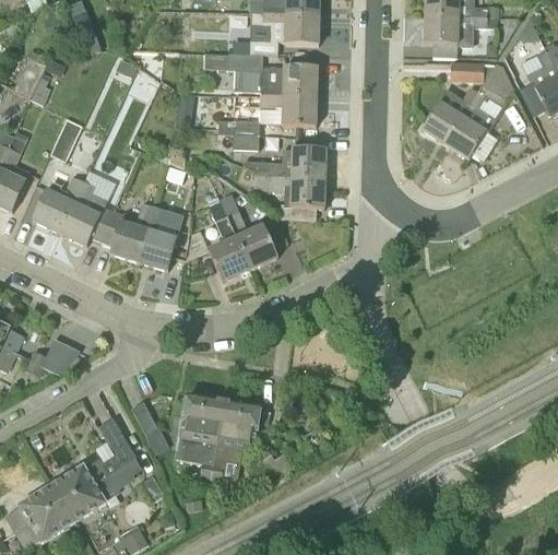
[(27,0),(35,14),(68,2),(67,0),(27,0)]
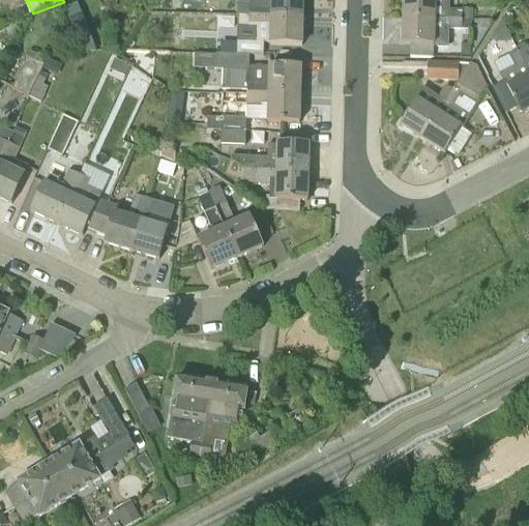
[(239,12),(250,13),(303,15),(303,0),(239,0),(239,12)]
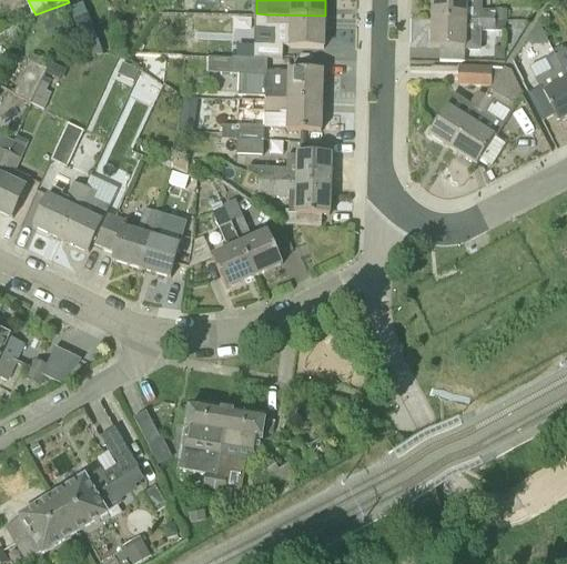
[(482,8),(482,0),(433,0),(433,17),(495,18),(495,8),(482,8)]
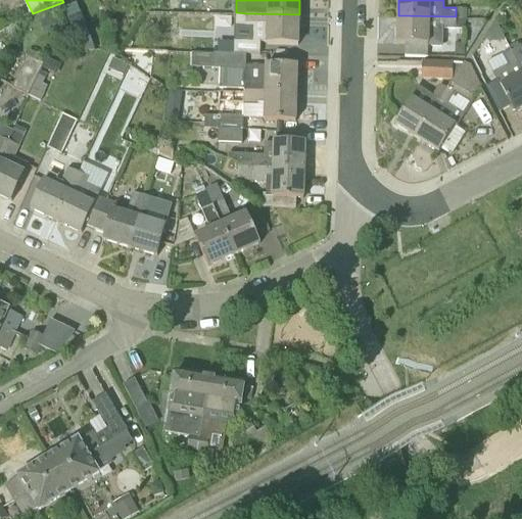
[(82,3),(72,7),(86,45),(96,41),(82,3)]
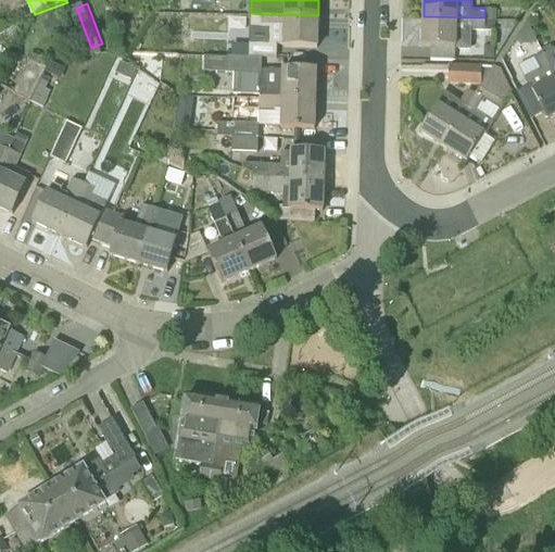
[(484,17),(495,17),(496,17),(497,5),(484,5),(484,8),(484,17)]
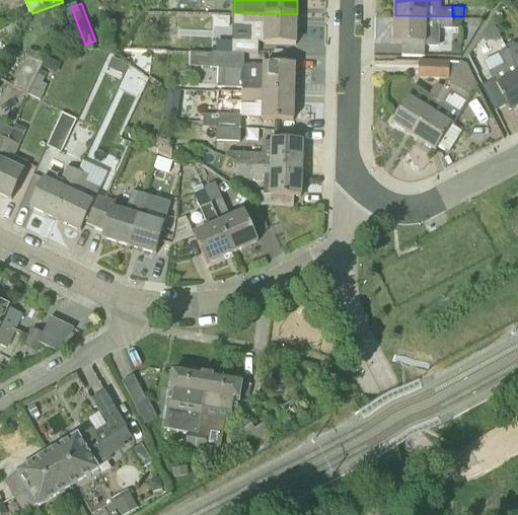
[(63,28),(57,12),(42,17),(49,34),(63,28)]
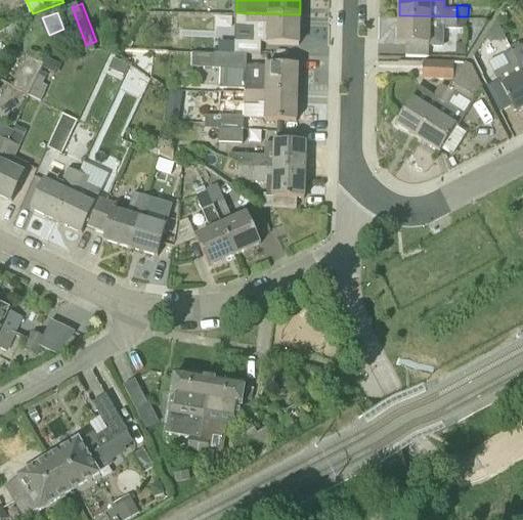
[(300,14),(247,13),(236,12),(236,24),(254,25),(253,38),(234,38),(234,51),(248,51),(261,52),(262,39),(266,39),(266,41),(299,42),(300,14)]
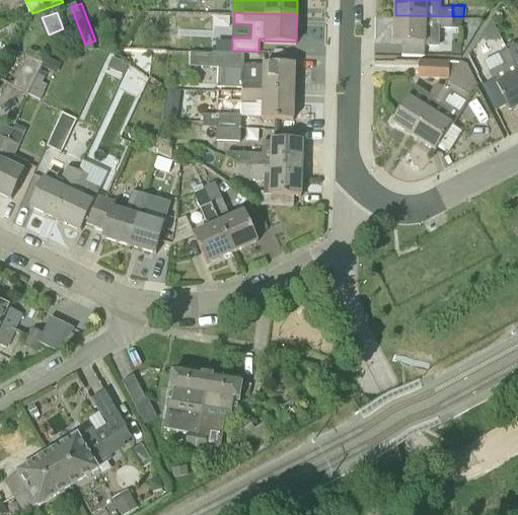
[(462,16),(452,16),(395,15),(394,42),(402,42),(402,53),(425,54),(425,44),(439,44),(440,25),(462,25),(462,16)]
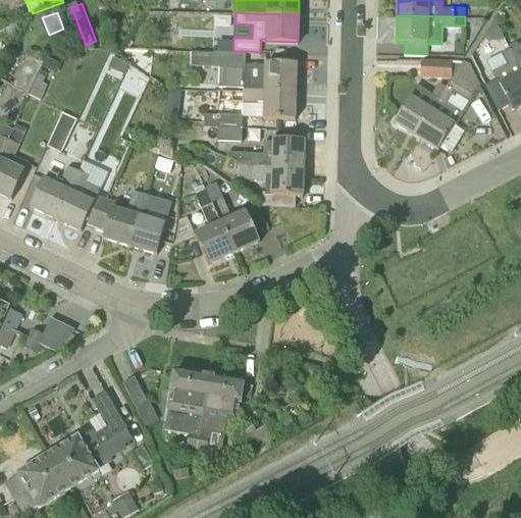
[(505,36),(496,16),(484,35),(488,39),(499,39),(505,36)]
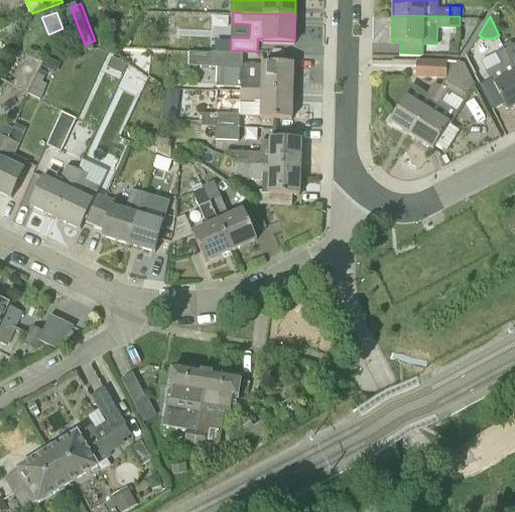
[(514,42),(505,46),(514,65),(514,42)]
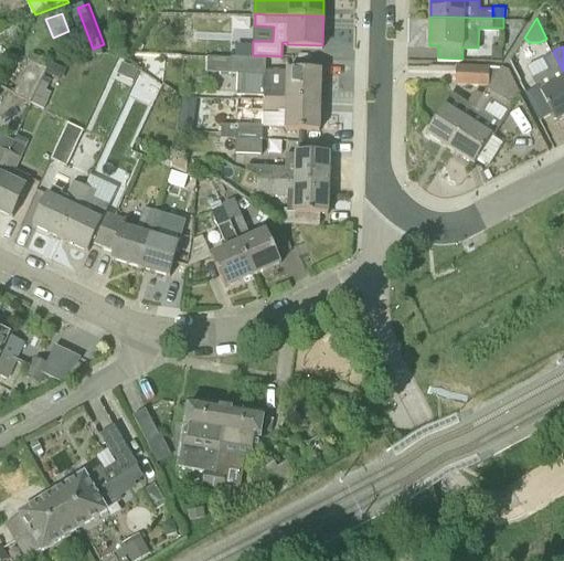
[(555,119),(563,115),(563,71),(553,51),(543,56),(549,69),(532,77),(536,85),(525,91),(540,118),(552,112),(555,119)]
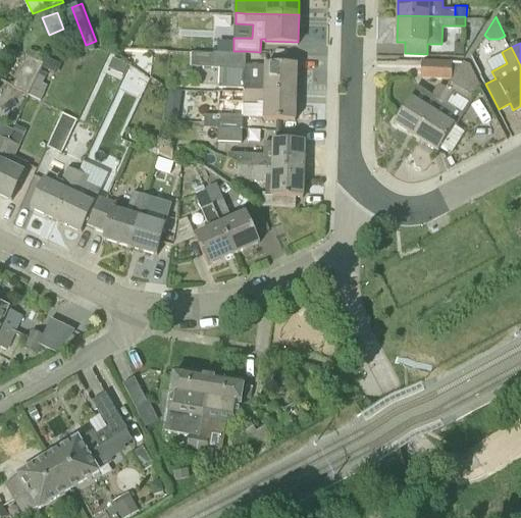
[(29,93),(41,67),(47,56),(32,48),(12,85),(29,93)]
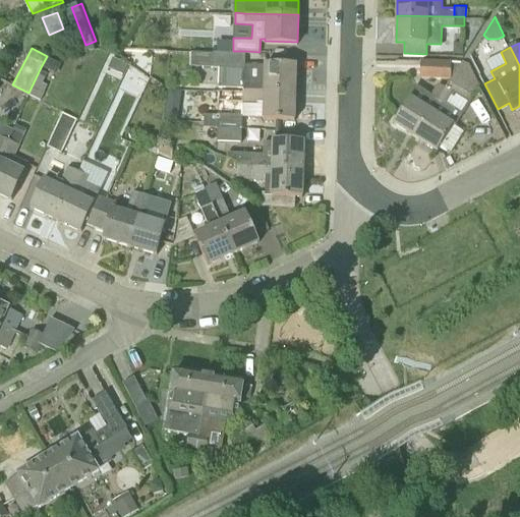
[(214,53),(214,63),(214,65),(220,65),(245,66),(245,61),(246,51),(233,51),(214,51),(214,53)]
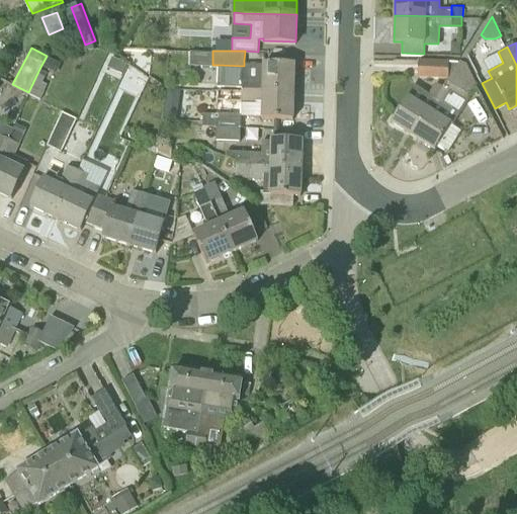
[(55,69),(59,60),(50,56),(46,64),(55,69)]
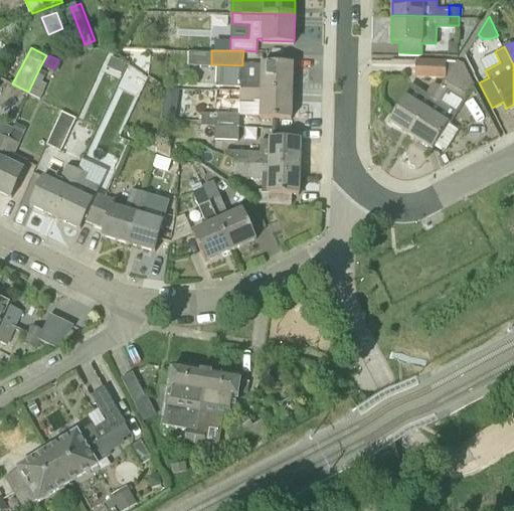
[(421,114),(409,133),(432,147),(458,110),(467,97),(465,96),(474,81),(465,60),(457,58),(456,61),(455,61),(447,74),(448,74),(441,86),(440,86),(421,114)]
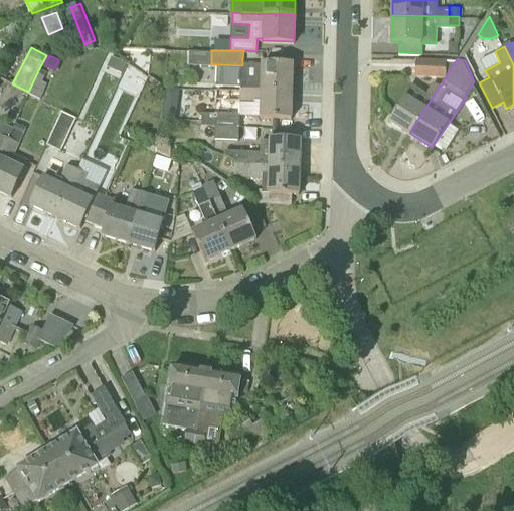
[(447,74),(455,61),(448,59),(415,58),(415,74),(447,74)]
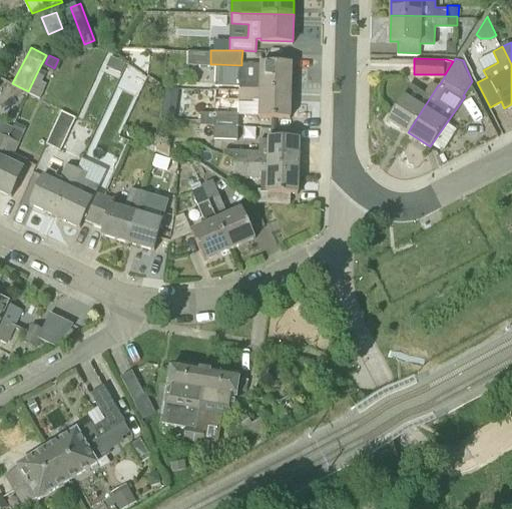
[(239,88),(291,90),(292,61),(260,60),(241,60),(241,65),(216,64),(215,83),(239,84),(239,88)]
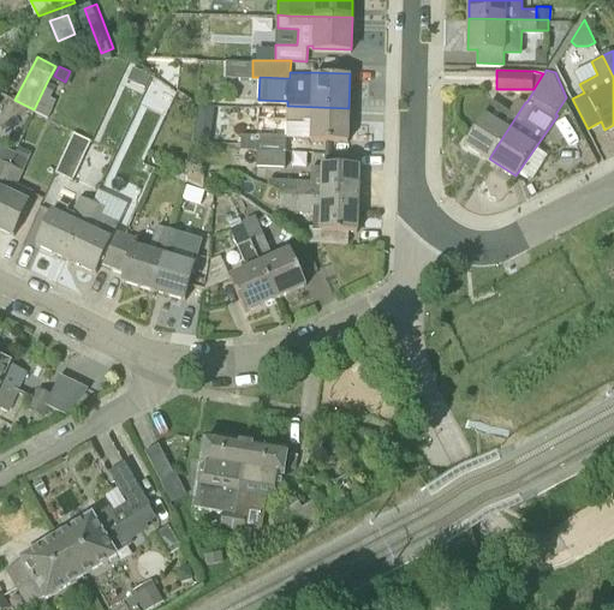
[(48,79),(34,109),(47,117),(57,97),(51,94),(57,83),(48,79)]
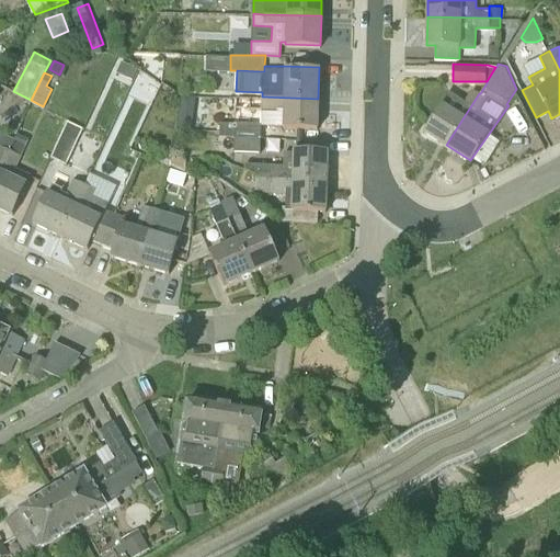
[(459,124),(479,93),(471,88),(465,100),(449,90),(442,102),(423,131),(446,145),(459,124)]
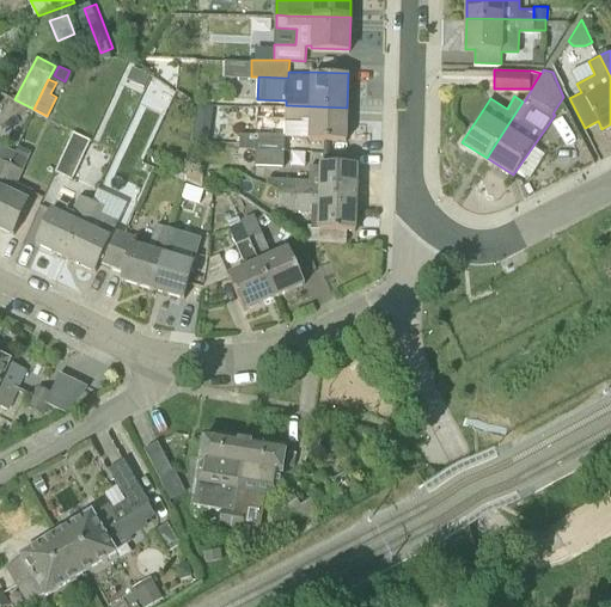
[(347,140),(347,108),(286,105),(286,120),(303,121),(303,117),(309,117),(309,139),(347,140)]
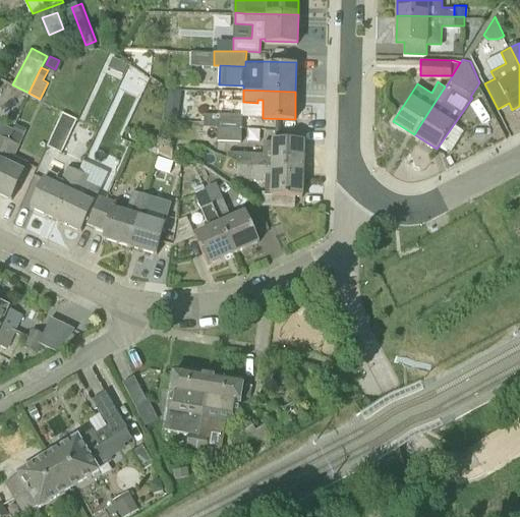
[(62,151),(77,116),(63,110),(48,145),(62,151)]
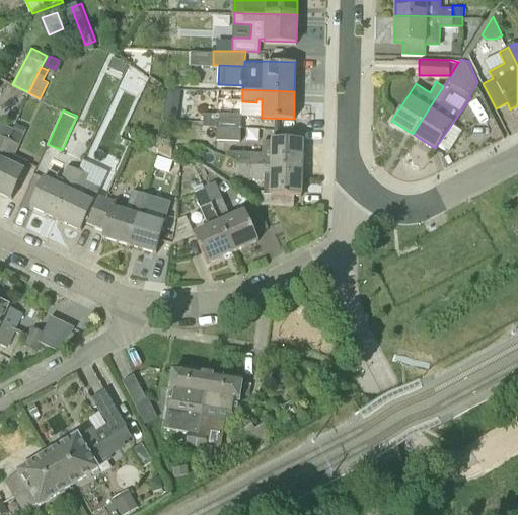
[(215,125),(240,126),(240,113),(216,113),(215,125)]
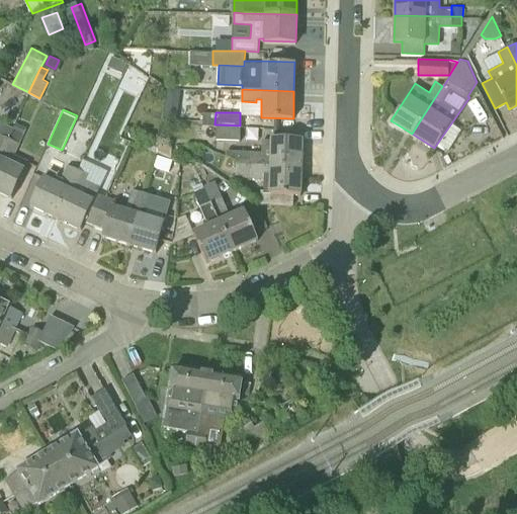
[(0,152),(12,126),(0,120),(0,152)]
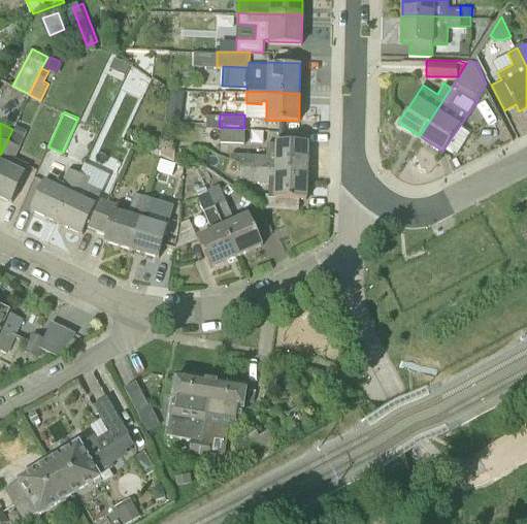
[(12,129),(0,155),(0,194),(11,200),(28,163),(14,157),(27,129),(15,124),(13,129),(12,129)]
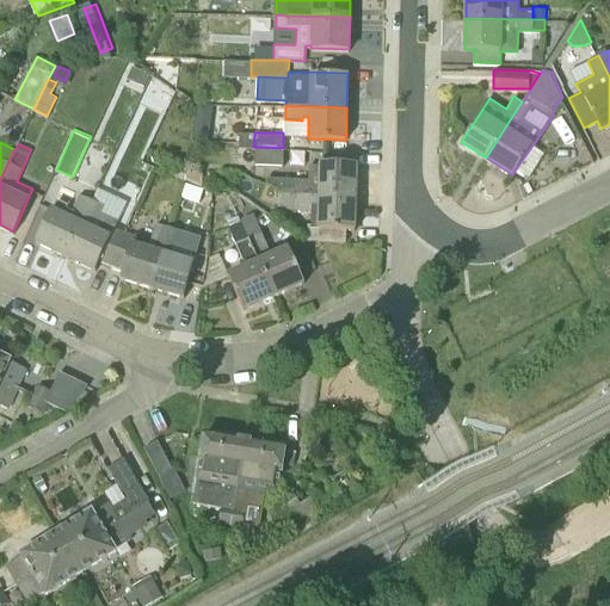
[(283,164),(283,148),(253,147),(253,161),(253,162),(283,164)]
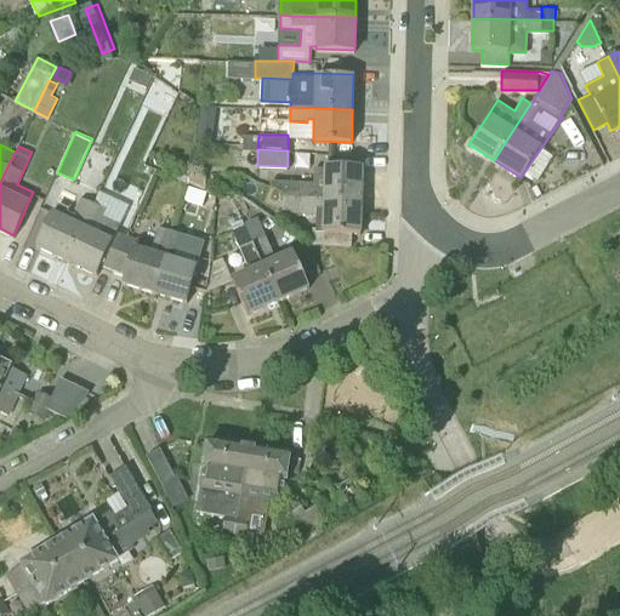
[(297,194),(362,197),(363,165),(324,164),(324,166),(314,166),(314,181),(272,180),(272,186),(283,190),(299,190),(297,194)]
